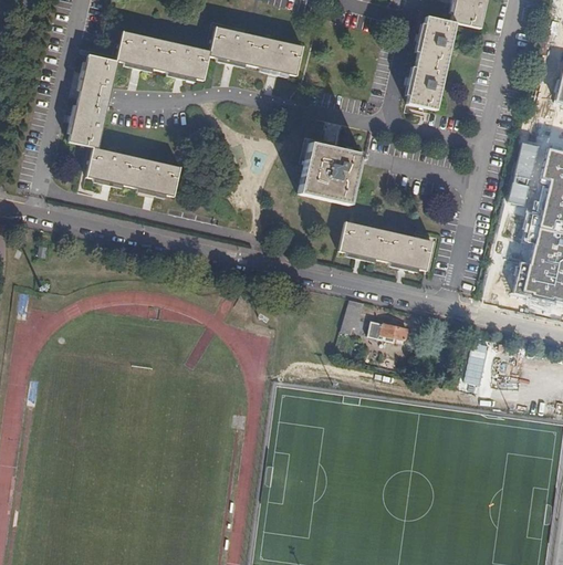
[(483,29),(490,0),(457,0),(452,21),(428,17),(409,104),(439,111),(459,23),(483,29)]
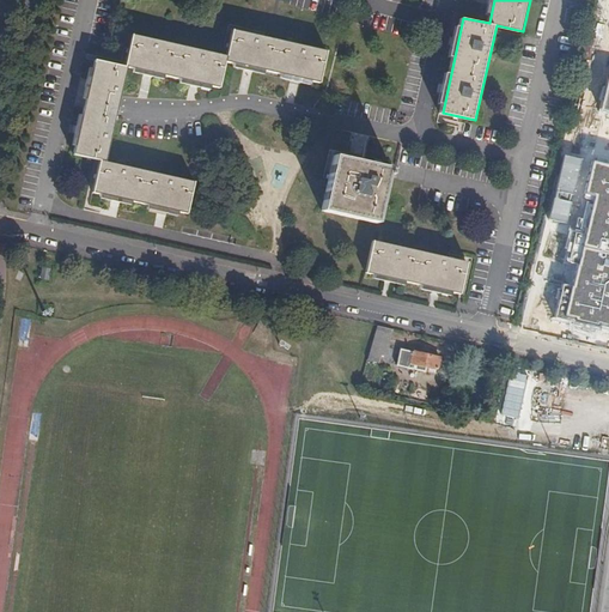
[(134,34),(127,66),(220,88),(226,61),(320,83),(327,50),(232,29),(226,55),(134,34)]
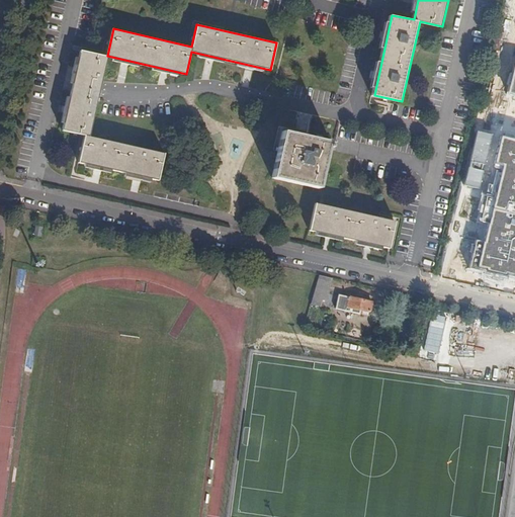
[(514,38),(490,180),(507,183),(505,194),(514,196),(514,38)]
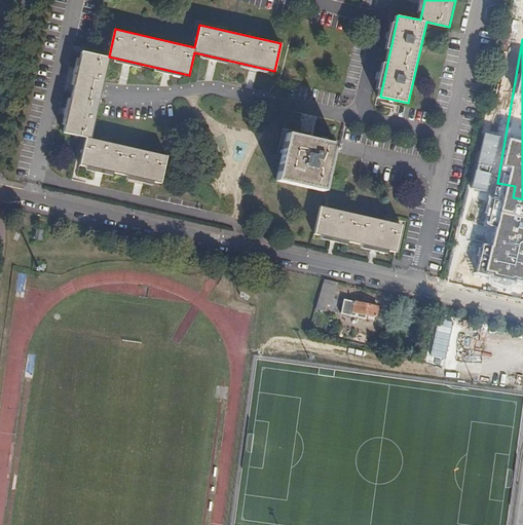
[(91,138),(108,58),(82,51),(65,132),(87,137),(81,165),(162,183),(169,156),(91,138)]
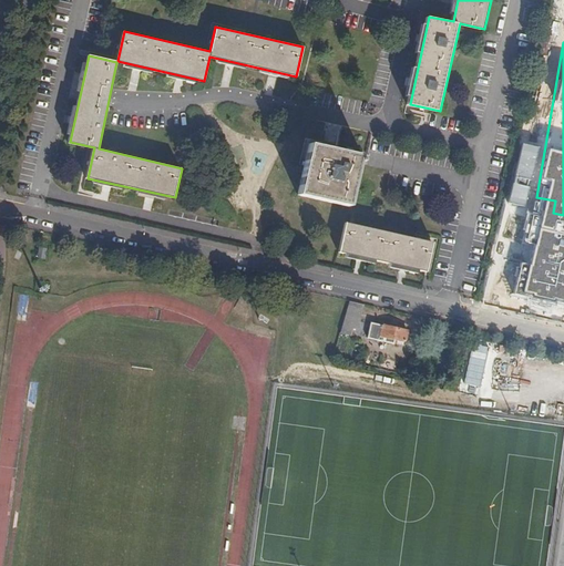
[(352,206),(363,155),(311,143),(300,195),(352,206)]
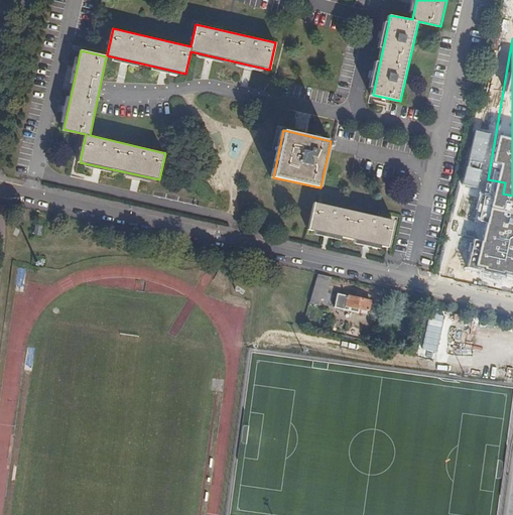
[(390,247),(396,220),(316,202),(310,228),(390,247)]
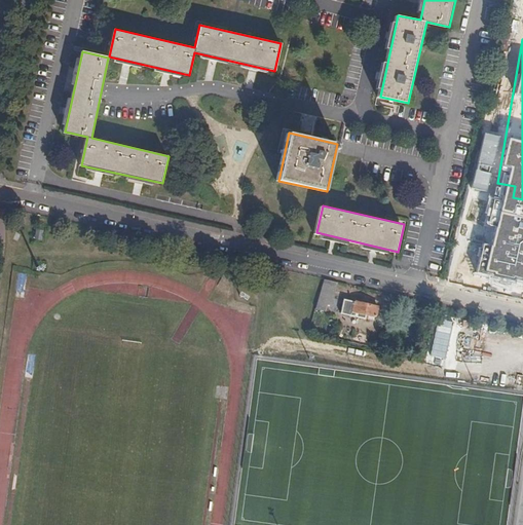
[(38,239),(45,239),(46,231),(39,230),(38,239)]
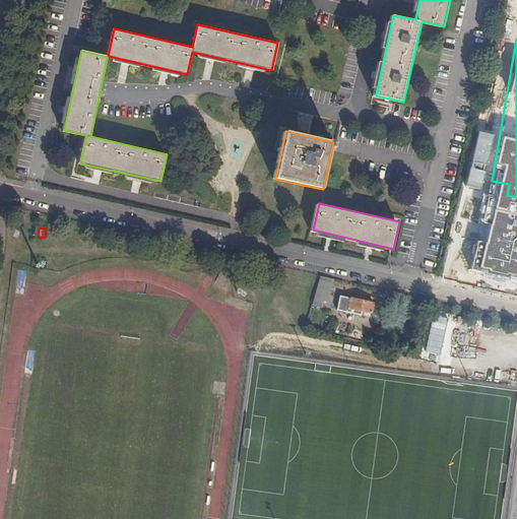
[(329,300),(336,277),(323,274),(315,305),(324,307),(325,299),(329,300)]
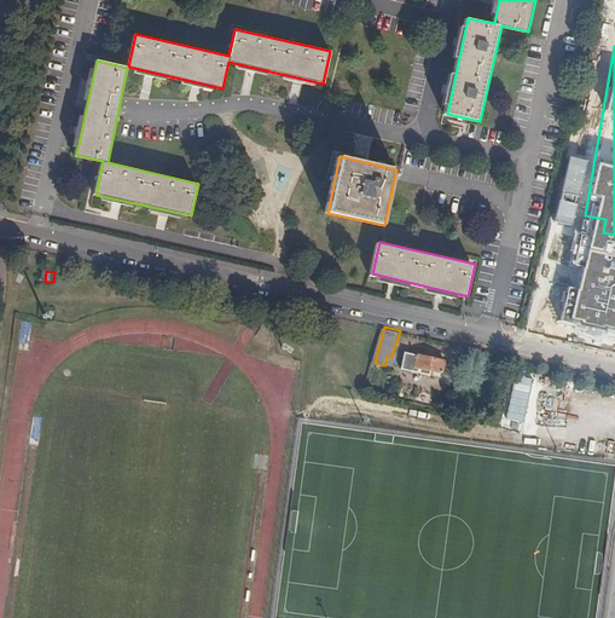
[(448,361),(407,351),(404,367),(433,374),(434,369),(445,373),(448,361)]
